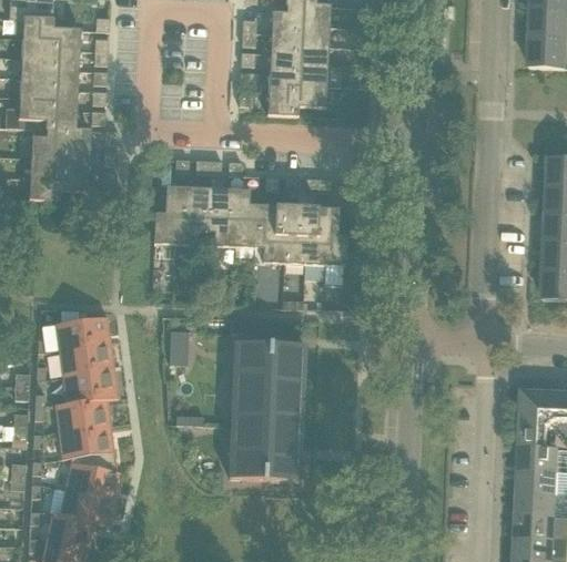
[(22,18),(53,19),(53,0),(9,0),(9,17),(22,18)]
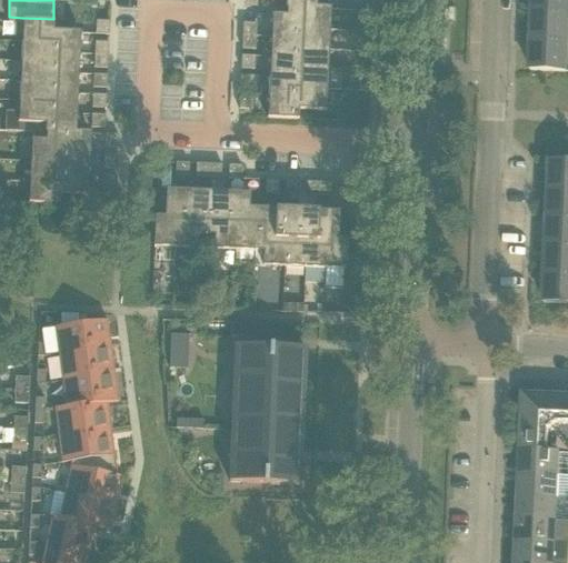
[(534,0),(534,8),(567,10),(567,0),(534,0)]
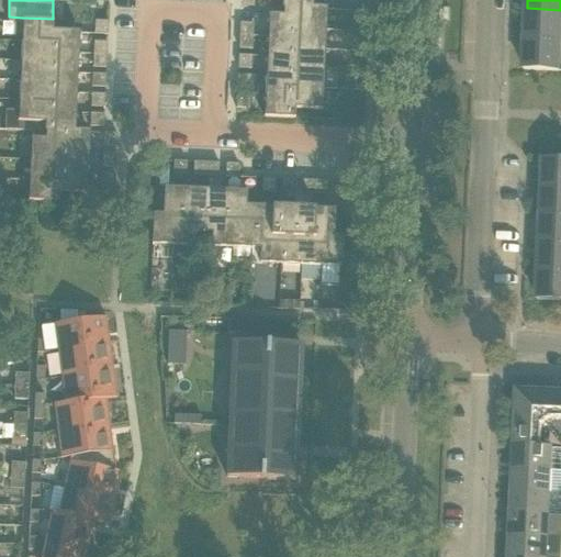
[(269,11),(268,32),(298,33),(299,23),(326,24),(327,3),(313,3),(283,2),(282,11),(269,11)]
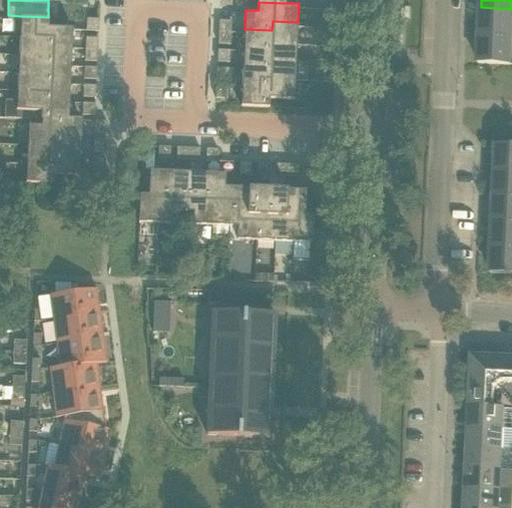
[(511,9),(481,7),(479,32),(511,34),(511,9)]
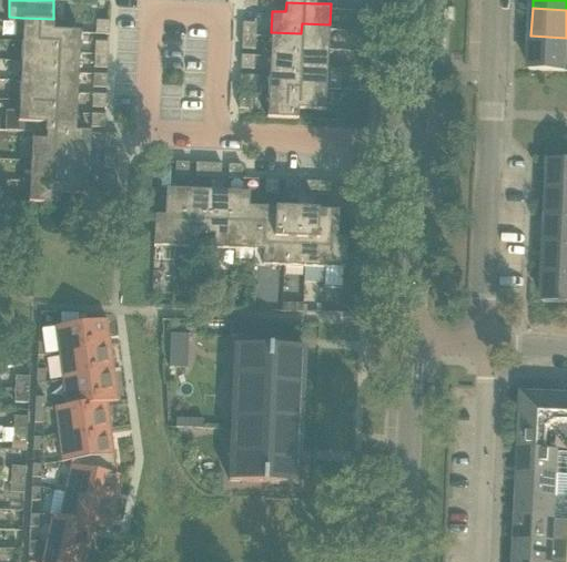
[(95,29),(109,30),(110,17),(97,16),(95,29)]
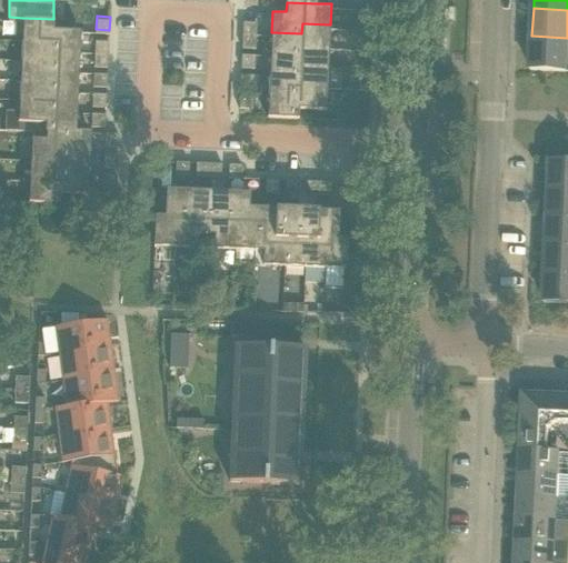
[(53,19),(22,18),(22,37),(52,38),(52,48),(80,49),(81,28),(53,27),(53,19)]
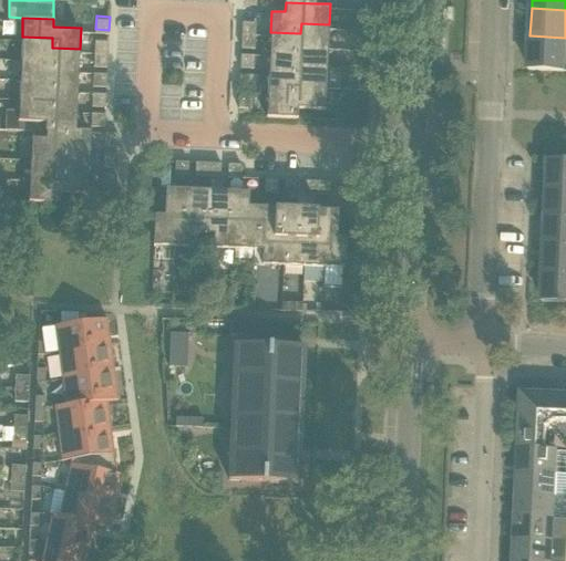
[(243,18),(242,31),(256,31),(256,19),(243,18)]
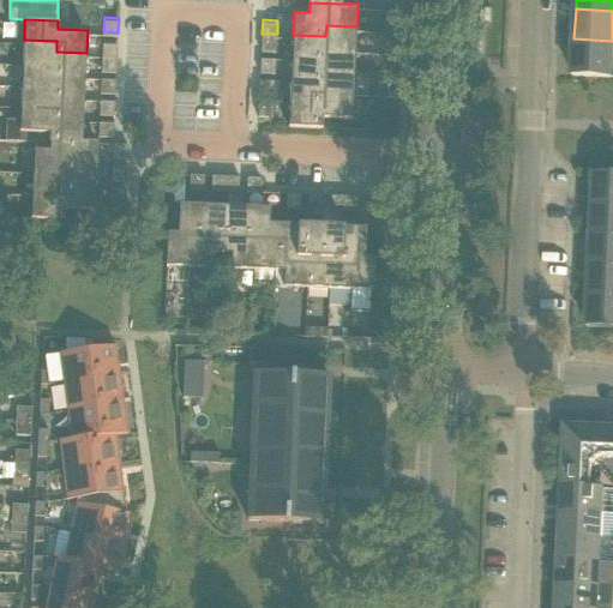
[(325,36),(293,35),(293,56),(325,58),(325,47),(355,48),(356,26),(326,25),(325,36)]
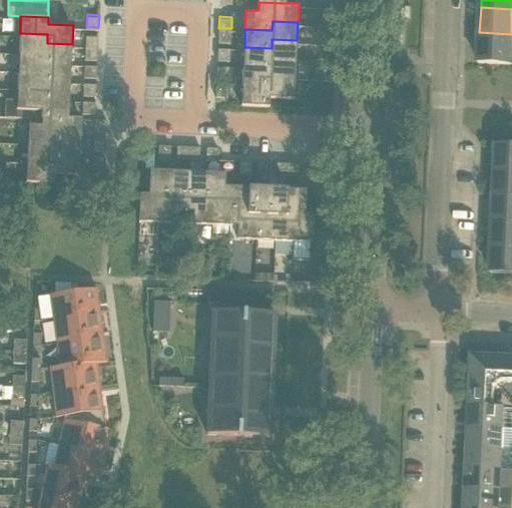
[(231,28),(218,28),(218,40),(230,40),(231,28)]
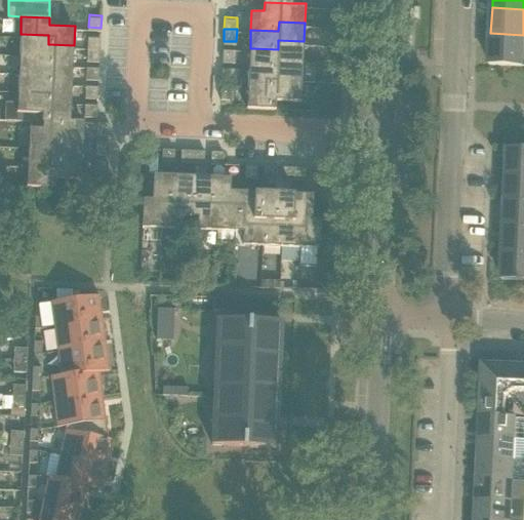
[(523,35),(490,33),(489,61),(522,62),(523,48),(523,35)]
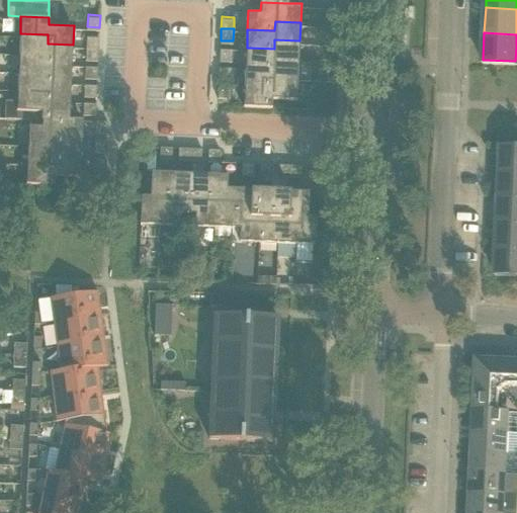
[(48,34),(20,33),(19,52),(48,53),(47,62),(72,63),(73,45),(48,44),(48,34)]
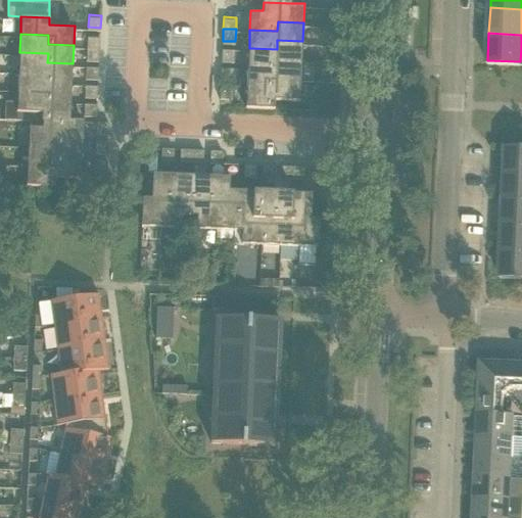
[(87,46),(100,46),(100,35),(88,34),(87,46)]
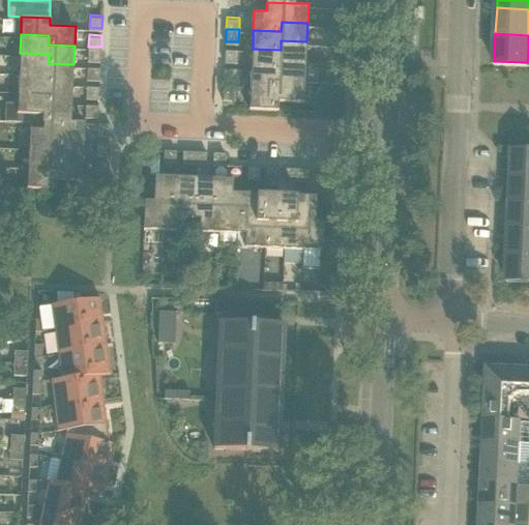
[(253,49),(252,67),(280,68),(280,59),(305,60),(306,41),(281,40),(281,50),(253,49)]
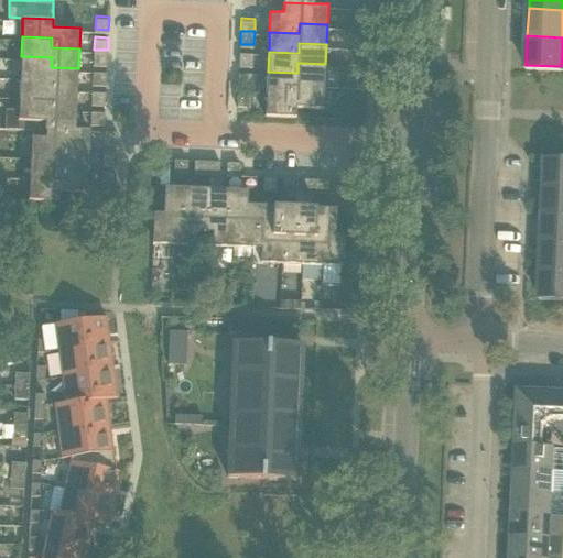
[(108,50),(94,50),(94,63),(107,63),(108,50)]
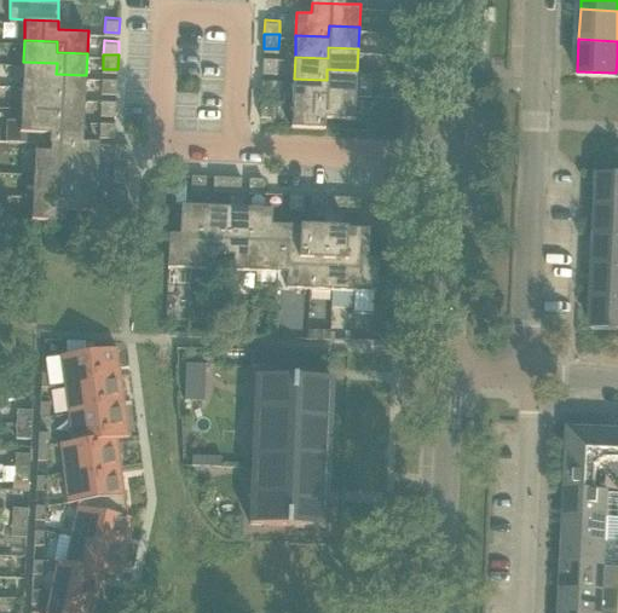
[(278,56),(264,56),(263,69),(277,70),(278,56)]
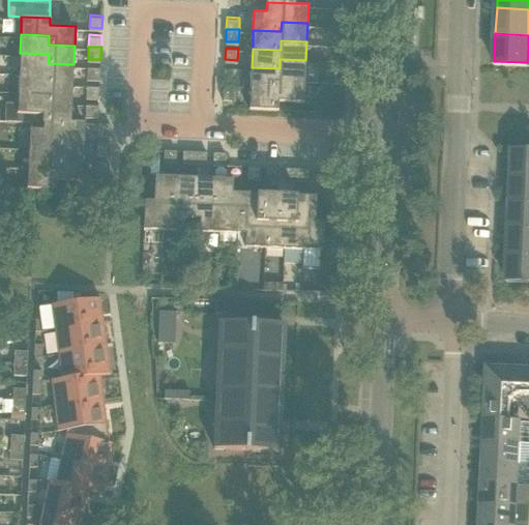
[(20,53),(19,71),(48,74),(47,82),(72,83),(74,64),(48,63),(49,54),(20,53)]
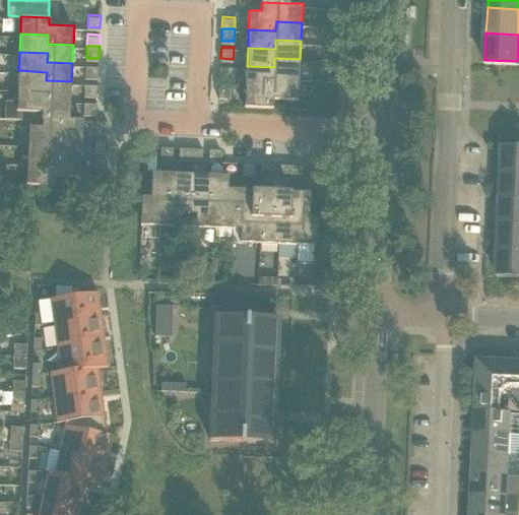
[(247,66),(246,83),(273,85),(273,77),(299,78),(300,59),(274,58),(274,67),(247,66)]
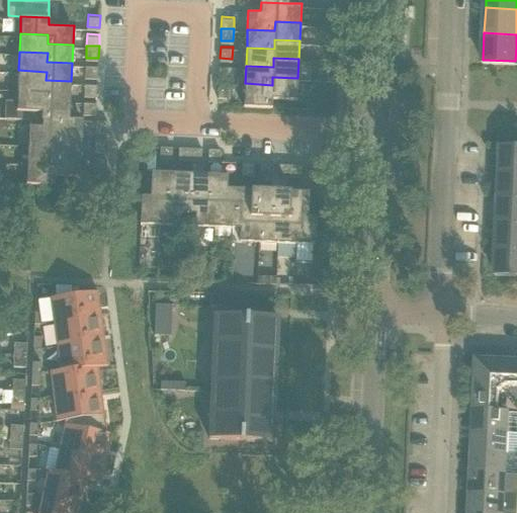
[(97,76),(98,64),(85,63),(85,76),(97,76)]
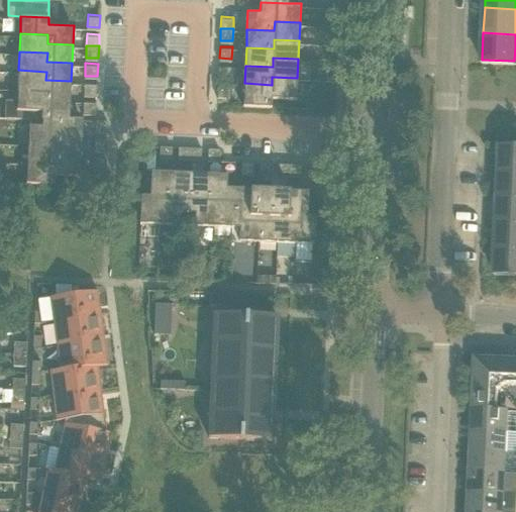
[(231,65),(219,64),(218,76),(231,77),(231,65)]
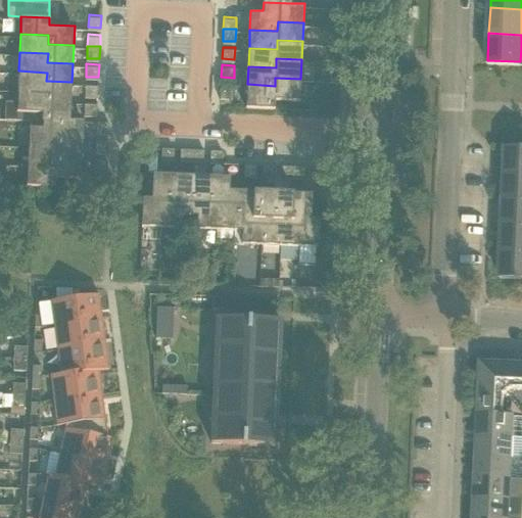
[(18,71),(17,89),(46,91),(46,99),(70,100),(72,82),(46,81),(47,73),(18,71)]
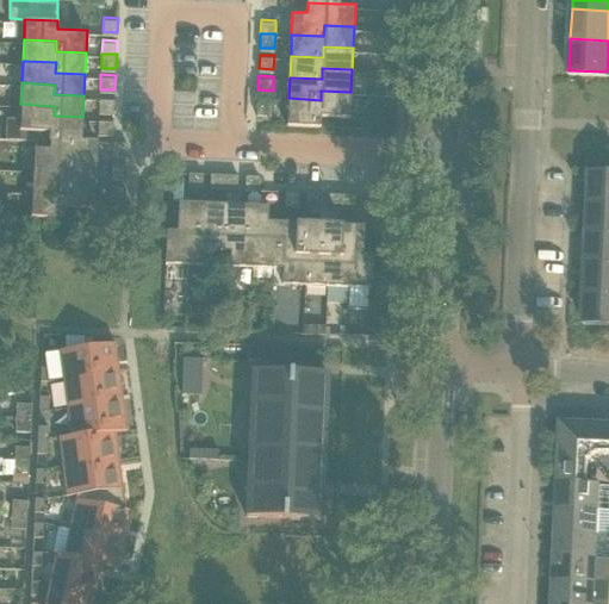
[(321,100),(289,98),(287,122),(319,123),(319,112),(349,113),(350,92),(321,91),(321,100)]
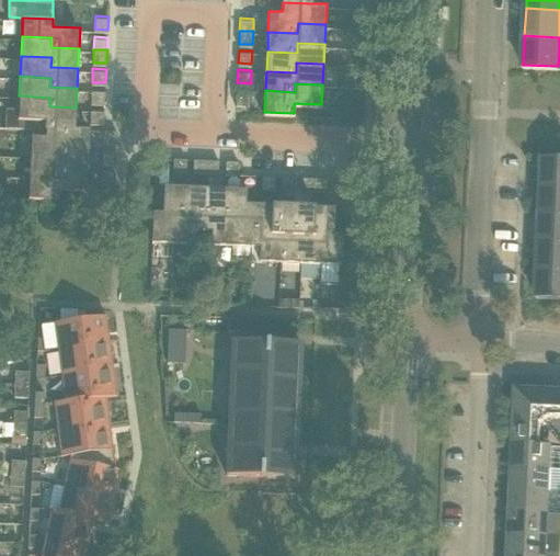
[(104,102),(105,89),(91,89),(91,102),(104,102)]
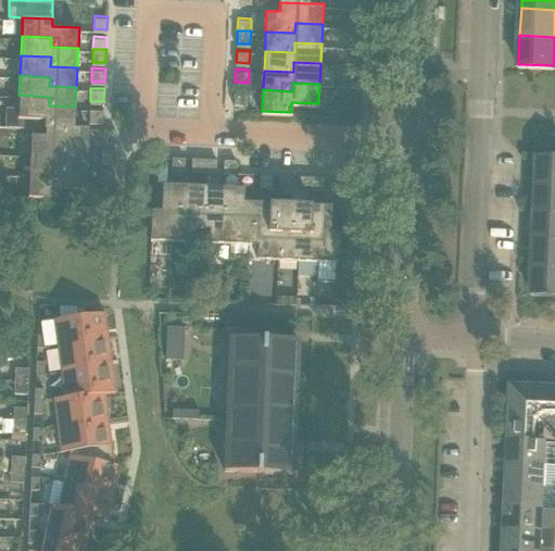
[(235,89),(234,101),(248,102),(248,89),(235,89)]
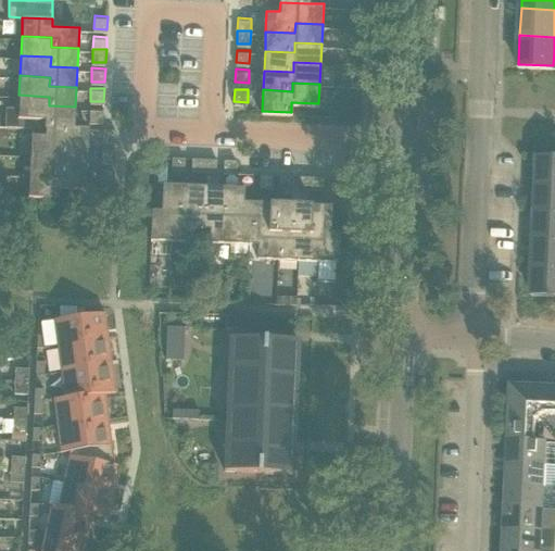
[(19,95),(17,105),(5,104),(4,124),(43,126),(45,124),(75,125),(75,107),(49,105),(49,97),(19,95)]
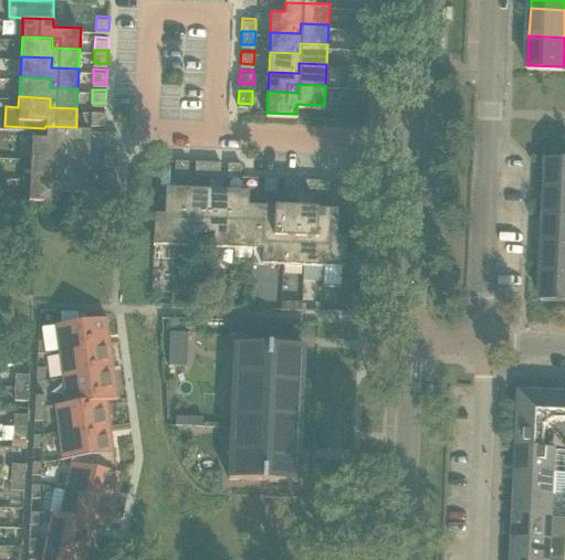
[(105,123),(105,109),(92,108),(91,123),(105,123)]
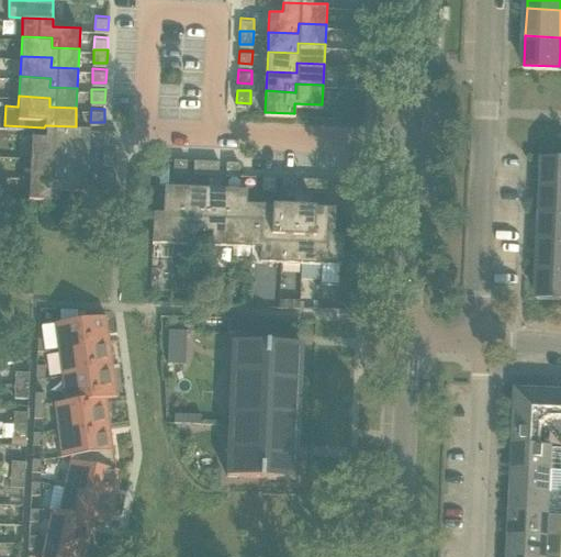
[(45,125),(44,127),(44,135),(31,134),(31,155),(60,156),(60,146),(88,147),(89,127),(76,126),(45,125)]
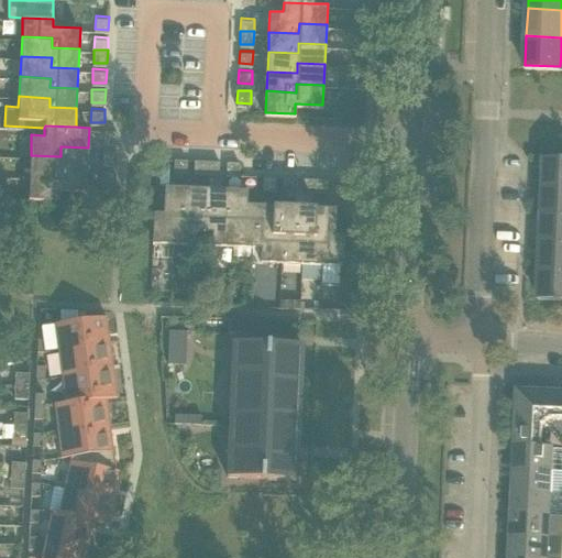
[(118,129),(105,128),(103,141),(118,142),(118,129)]
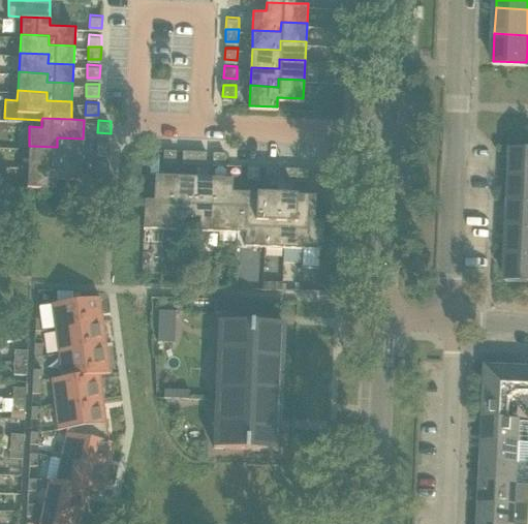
[(29,146),(28,164),(56,166),(57,156),(83,157),(83,139),(57,137),(57,147),(29,146)]
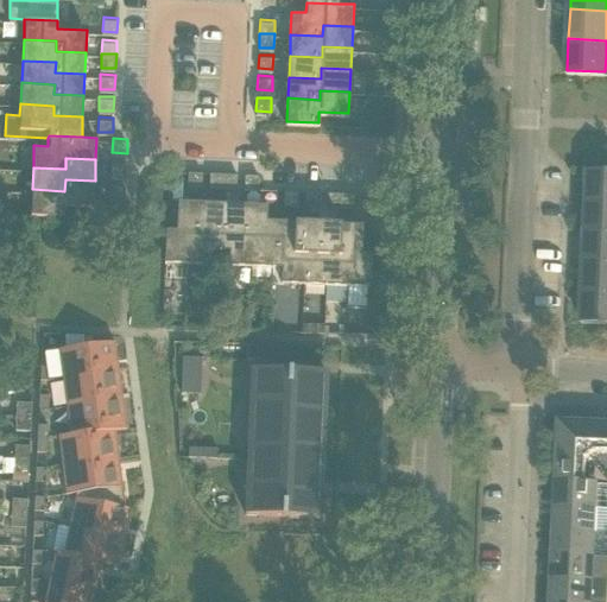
[(111,175),(126,176),(126,162),(112,160),(111,175)]
